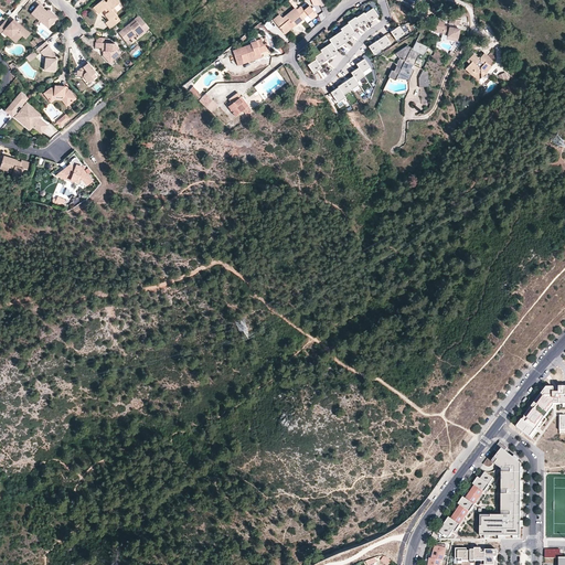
[(106,23),(112,30),(121,21),(116,14),(113,11),(115,9),(121,3),(118,0),(107,0),(108,1),(106,2),(103,0),(93,8),(98,16),(105,10),(107,9),(109,11),(107,13),(105,16),(109,20),(106,23)]
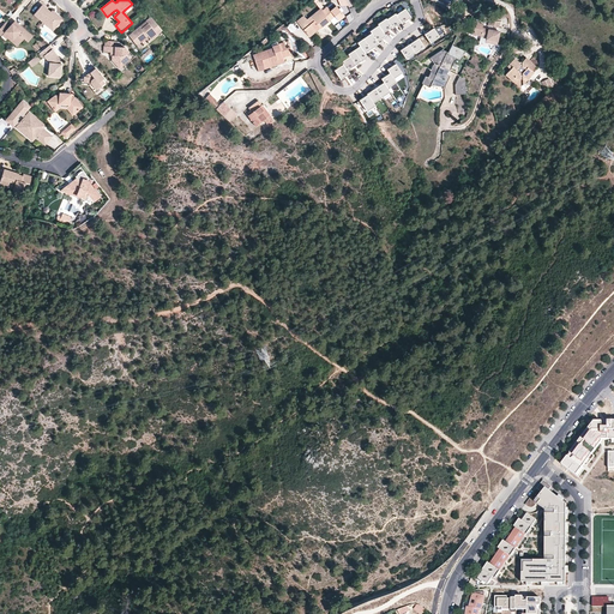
[(52,12),(43,5),(35,16),(43,23),(46,20),(55,29),(64,19),(56,13),(55,16),(52,12)]
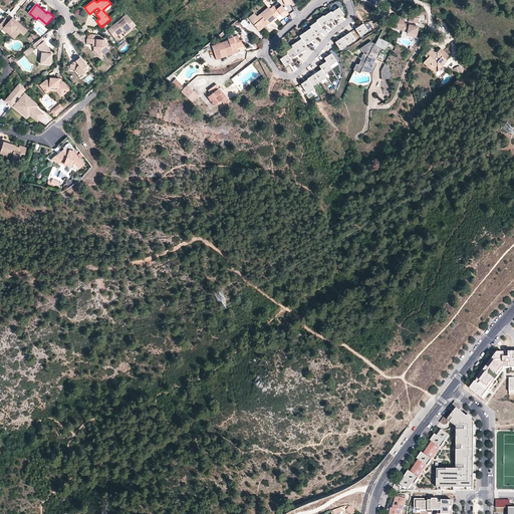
[(273,14),(268,7),(257,16),(254,13),(248,18),(257,29),(266,22),(268,23),(276,17),(279,14),(276,11),(273,14)]
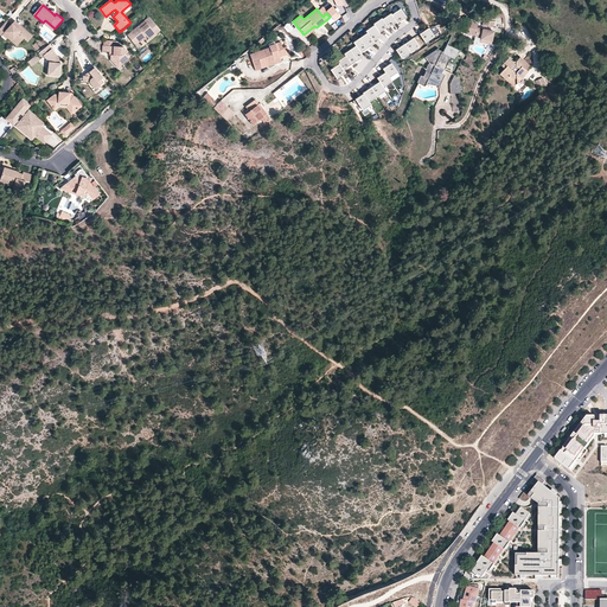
[(406,18),(400,8),(391,14),(397,24),(406,18)]
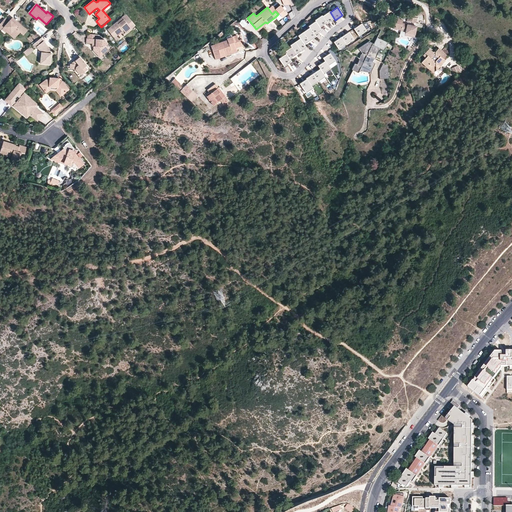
[(335,20),(330,12),(323,17),(327,23),(328,24),(335,20)]
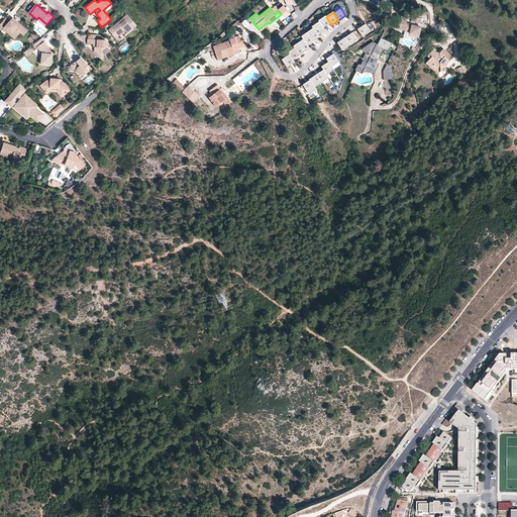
[(323,28),(330,23),(326,17),(325,15),(318,20),(319,22),(323,28)]
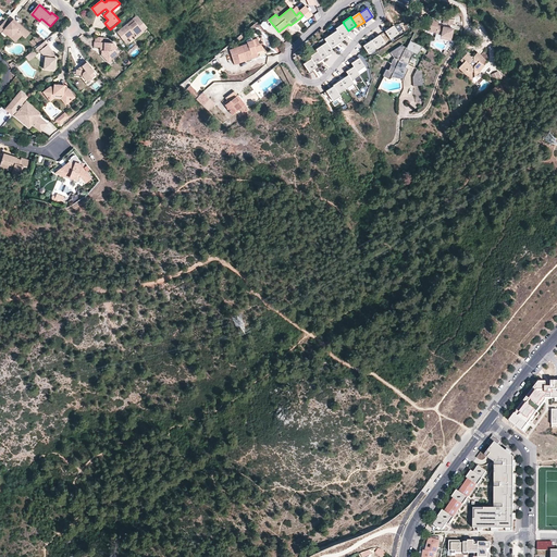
[(50,26),(41,19),(39,21),(49,28),(50,26)]
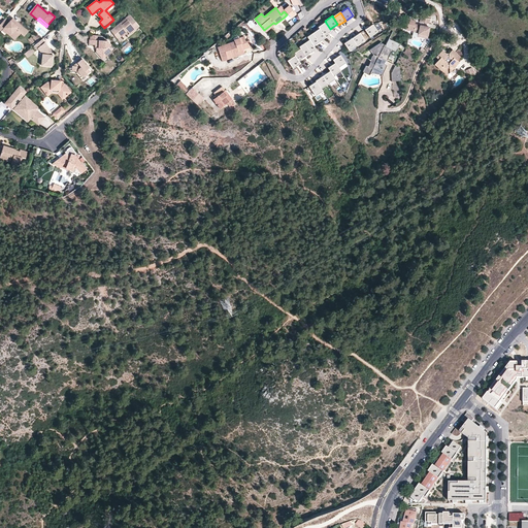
[(133,18),(129,21),(137,31),(141,27),(133,18)]
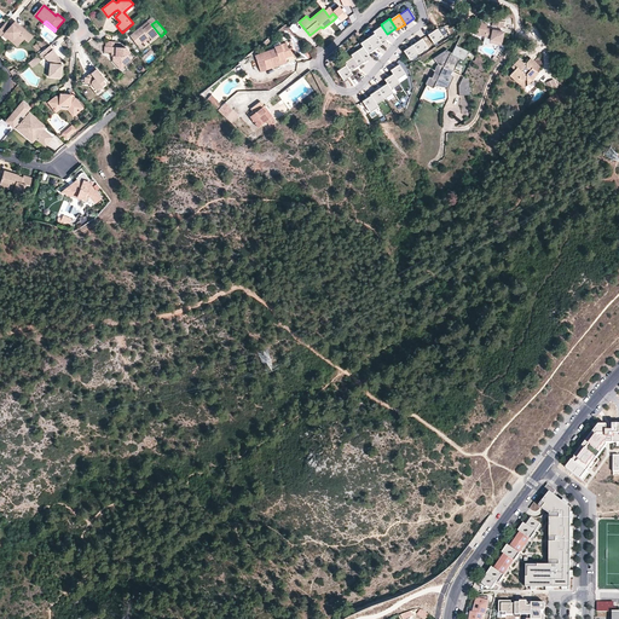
[(502,41),(503,30),(486,28),(487,24),(482,23),(482,22),(478,21),(475,34),(480,35),(480,34),(485,35),(484,36),(490,38),(490,39),(502,41)]
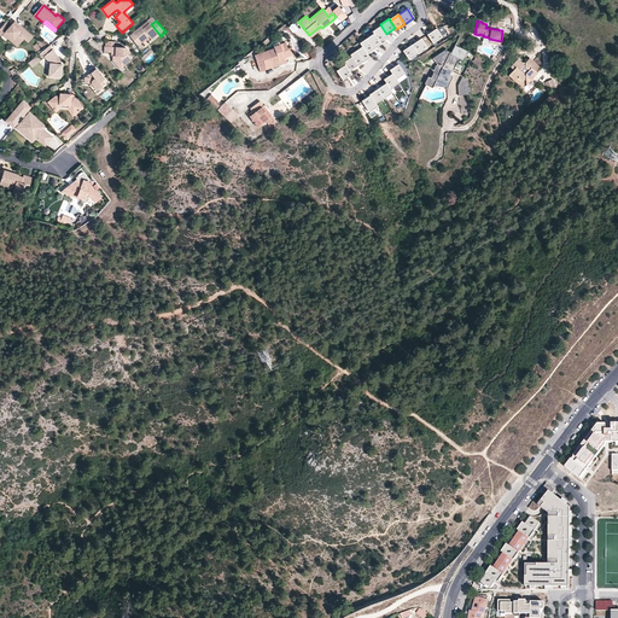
[(12,27),(7,22),(0,29),(0,34),(4,39),(5,38),(7,34),(21,46),(25,40),(29,44),(34,39),(22,27),(19,30),(13,25),(12,27)]
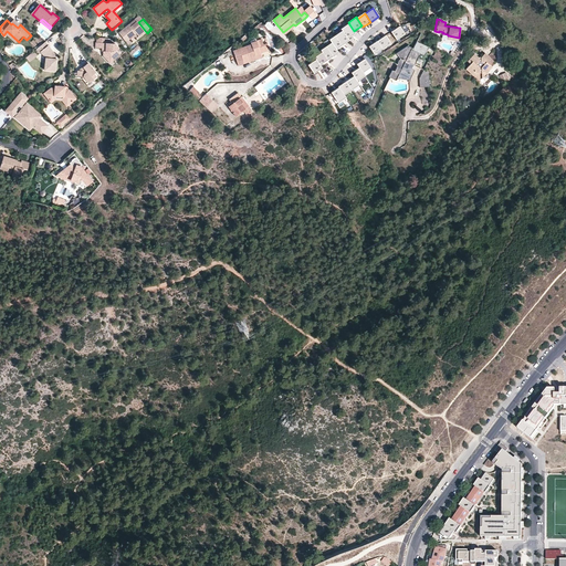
[(147,33),(138,22),(133,27),(130,24),(121,33),(127,42),(128,41),(129,40),(134,38),(137,41),(147,33)]
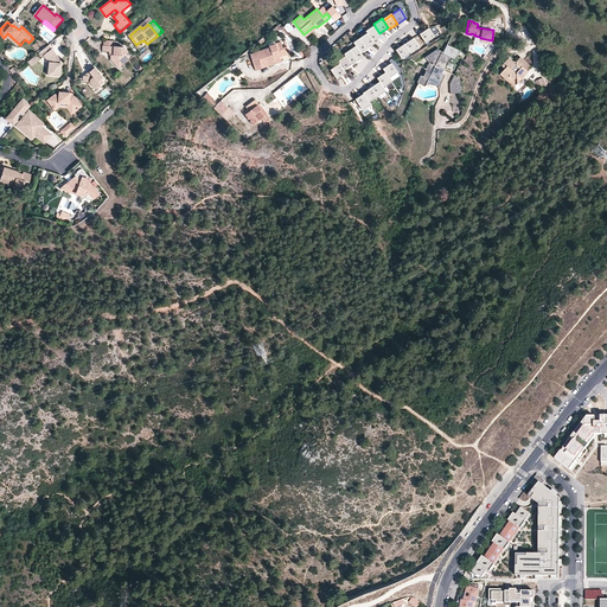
[(306,37),(317,27),(314,26),(304,34),(306,37)]
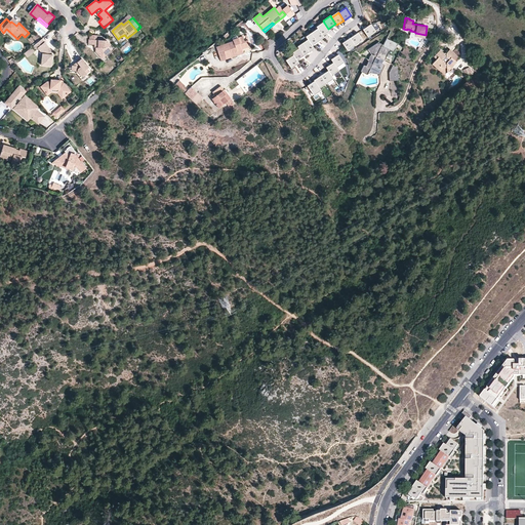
[(328,29),(324,23),(317,27),(318,29),(323,36),(330,31),(328,29)]
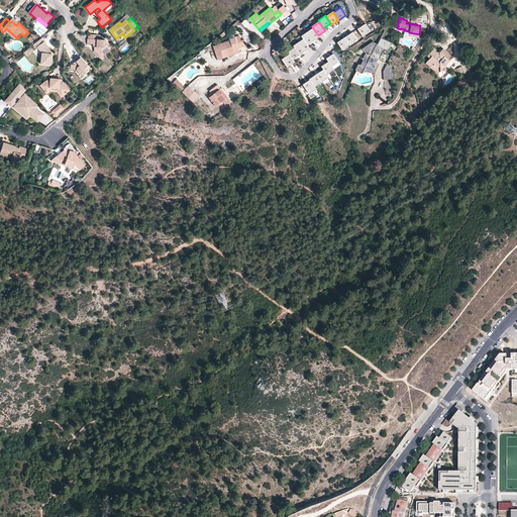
[(366,24),(357,29),(363,36),(370,31),(366,24)]
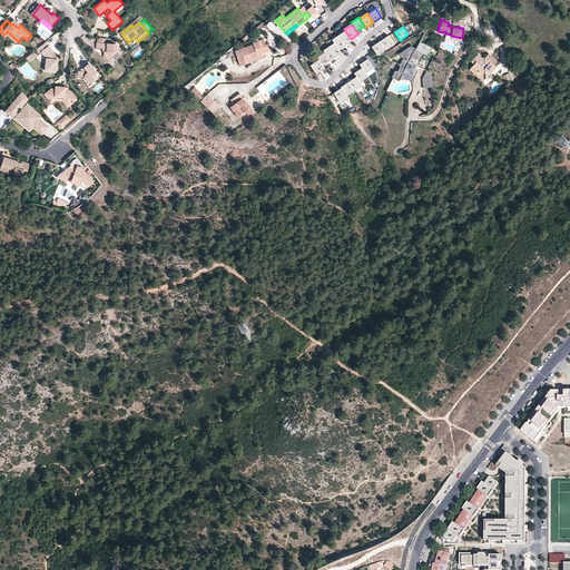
[(17,45),(19,42),(7,31),(5,35),(8,39),(9,38),(17,45)]
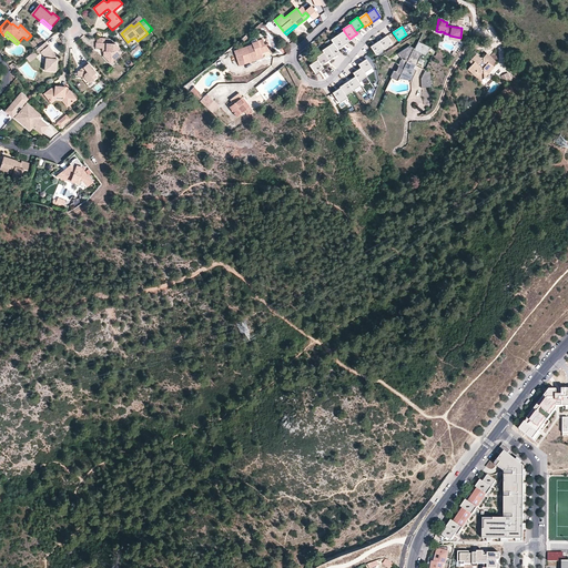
[(350,39),(344,31),(332,40),(334,42),(338,50),(351,41),(350,39)]
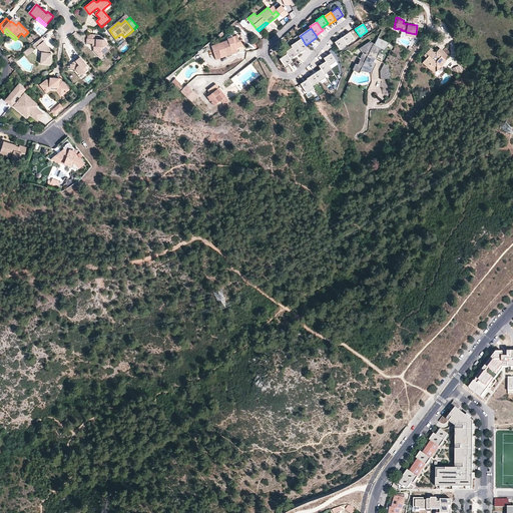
[(350,32),(342,37),(347,45),(355,40),(350,32)]
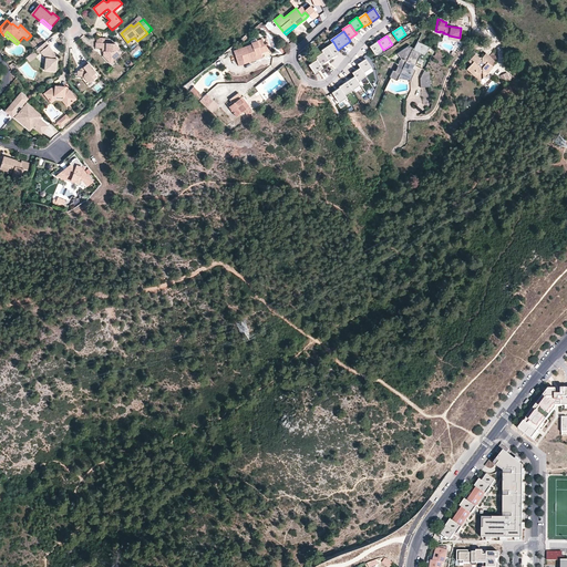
[(269,51),(267,44),(264,45),(263,40),(251,43),(251,44),(234,51),(235,57),(241,55),(244,62),(256,58),(255,55),(261,53),(269,51)]
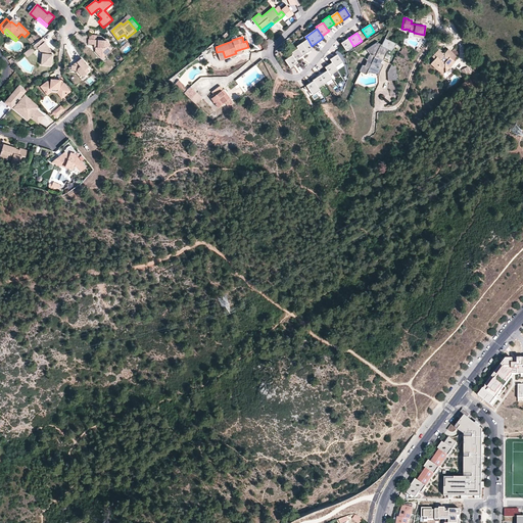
[(353,46),(348,38),(341,43),(346,50),(353,46)]
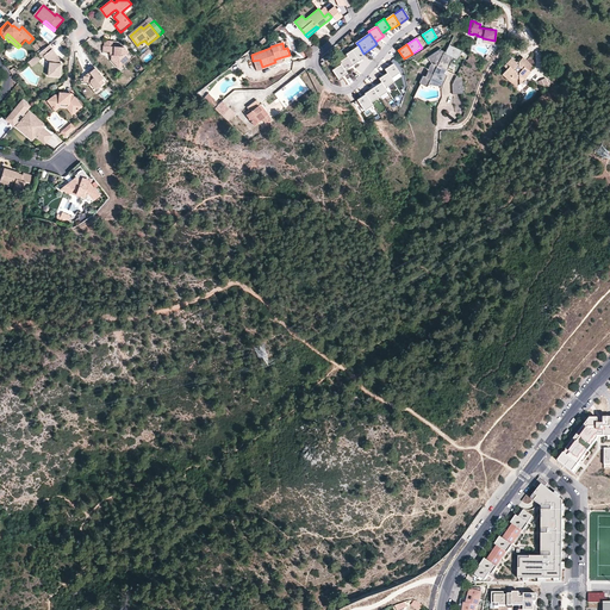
[(458,60),(461,51),(449,44),(446,53),(441,50),(440,51),(439,50),(427,57),(430,62),(431,63),(430,64),(428,68),(429,68),(428,70),(425,76),(423,75),(419,83),(425,86),(427,86),(428,85),(429,86),(430,85),(441,86),(446,75),(443,74),(444,70),(447,70),(453,58),(458,60)]
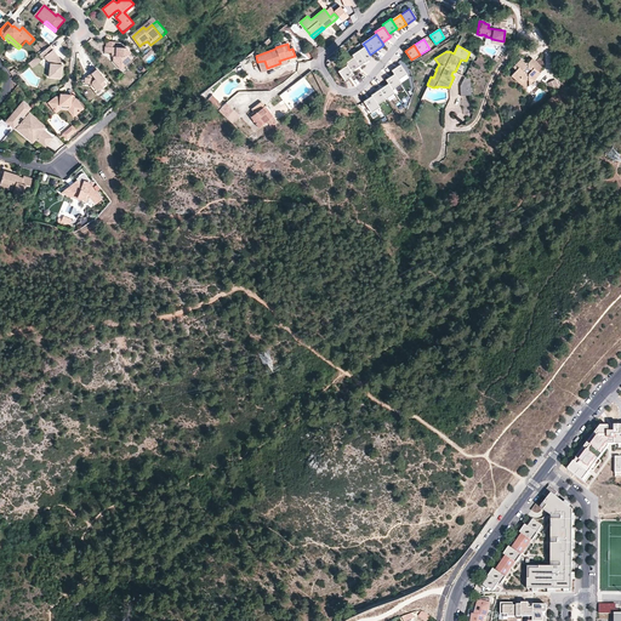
[(370,55),(365,46),(352,55),(354,57),(360,67),(372,57),(370,55)]
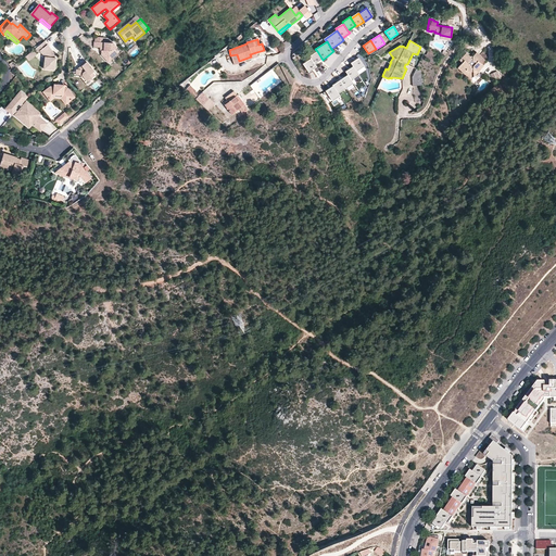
[(54,54),(45,42),(36,49),(39,53),(40,52),(42,50),(47,57),(47,62),(43,62),(43,68),(54,70),(54,64),(53,65),(54,58),(54,54)]
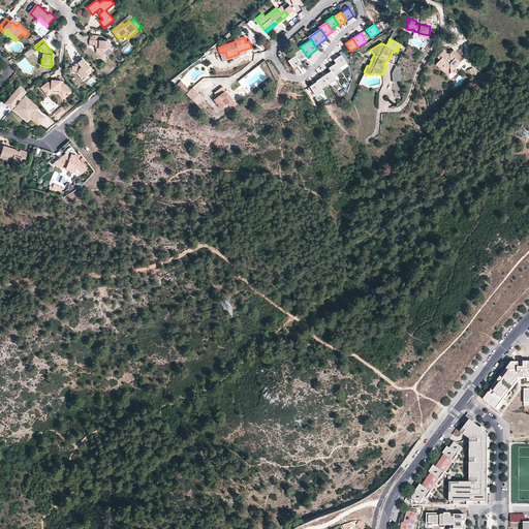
[(109,41),(98,40),(91,40),(90,40),(89,44),(95,45),(97,45),(97,49),(97,52),(101,52),(105,57),(114,51),(111,47),(113,45),(109,41)]
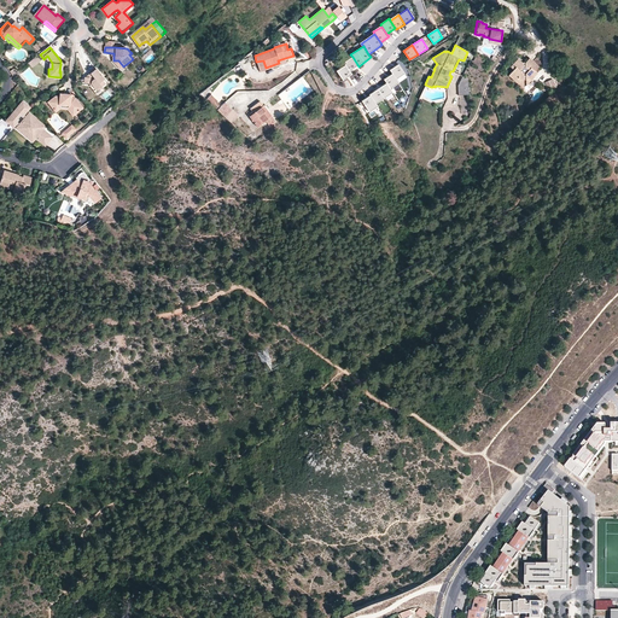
[(41,62),(38,57),(29,63),(33,68),(41,62)]
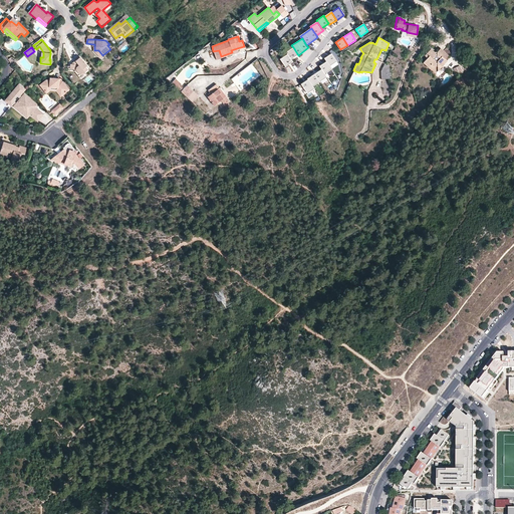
[(298,55),(293,47),(286,52),(287,54),(291,59),(298,55)]
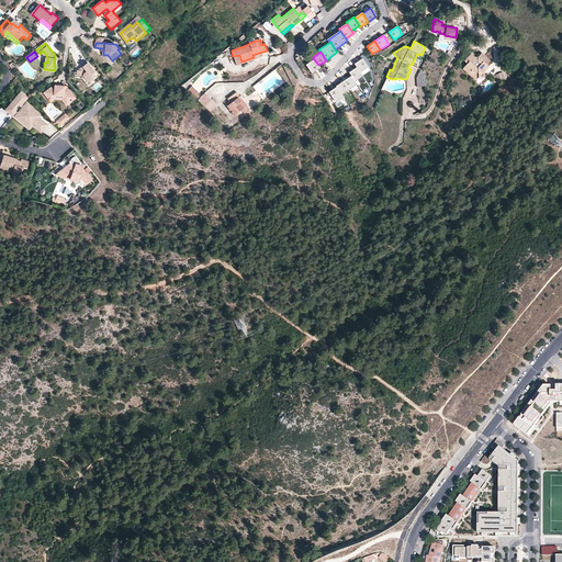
[(260,58),(259,53),(253,55),(254,57),(242,62),(243,64),(260,58)]
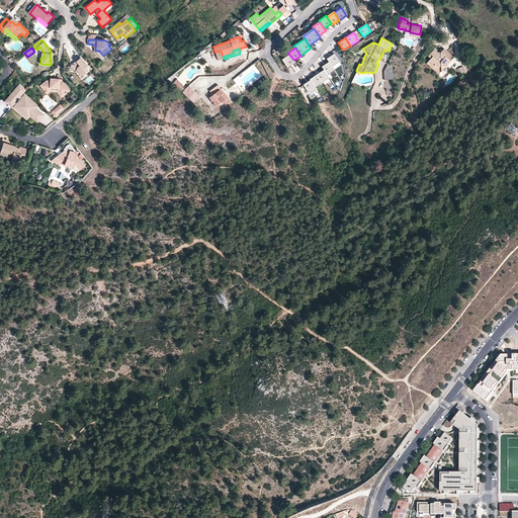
[(448,60),(452,56),(443,49),(440,53),(439,53),(438,53),(434,50),(430,54),(432,57),(430,59),(426,63),(433,70),(439,68),(441,68),(445,66),(446,67),(450,62),(448,60)]
